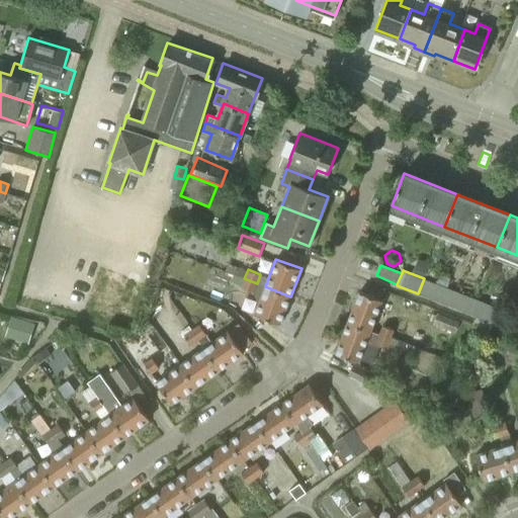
[(257,283),(244,278),(240,287),(253,292),(253,293),(255,297),(259,301),(254,314),(265,318),(279,324),(290,296),(265,286),(257,283)]
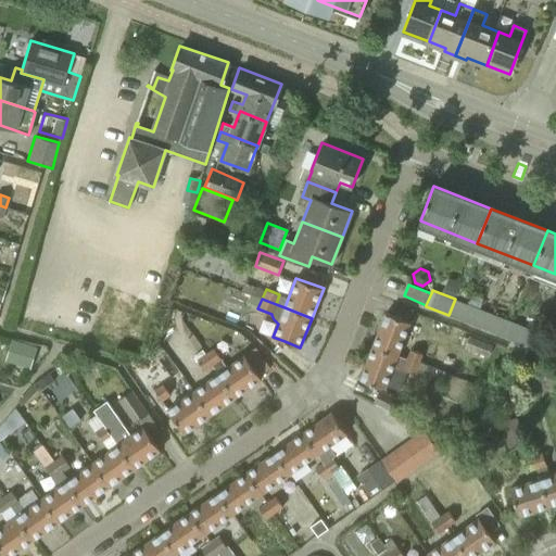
[(512,320),(455,299),(449,315),(505,338),(512,320)]
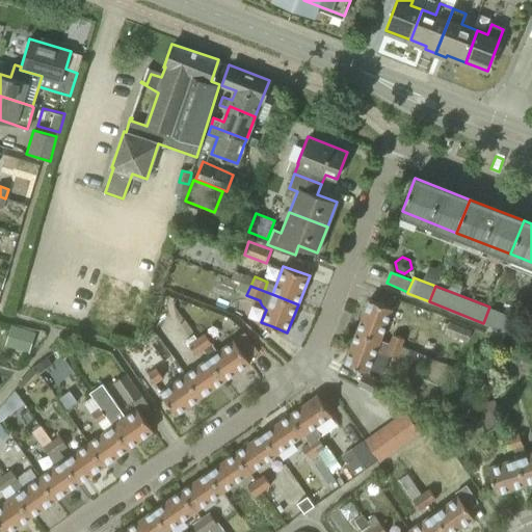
[(369,298),(356,330),(380,339),(386,326),(393,308),(369,298)]
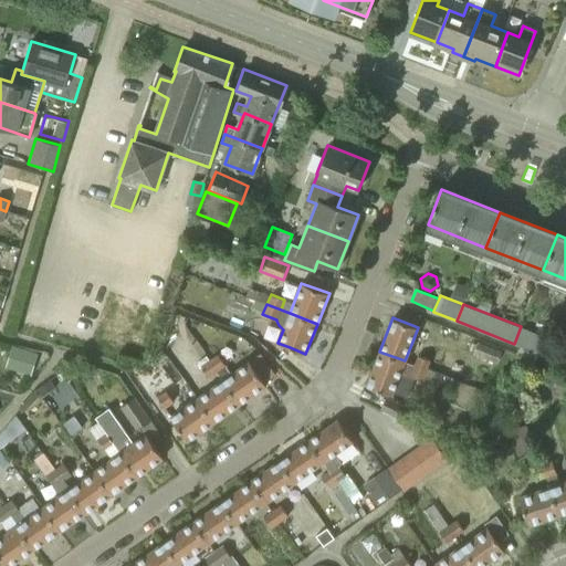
[(514,344),(526,348),(538,353),(544,336),(521,326),(514,344)]
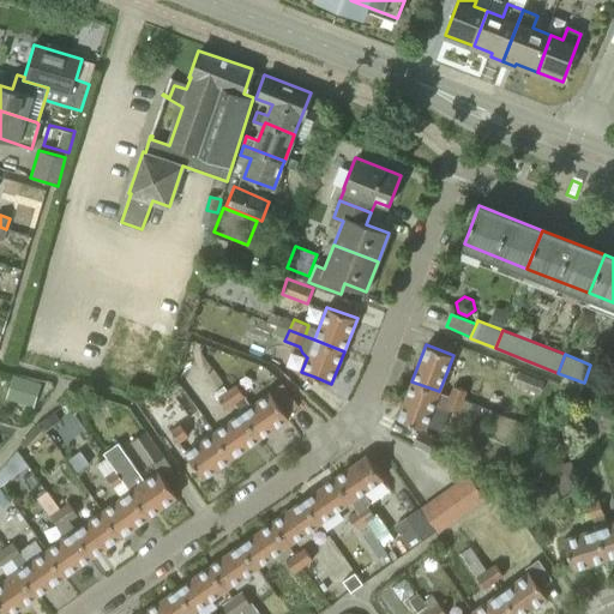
[(539,392),(543,379),(519,369),(513,383),(539,392)]
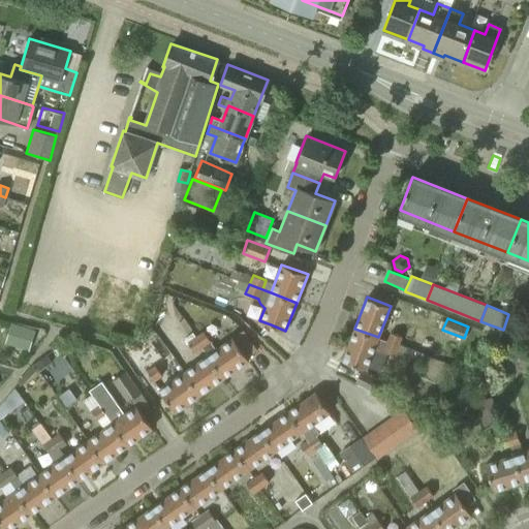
[(11,322),(5,343),(28,350),(34,330),(11,322)]
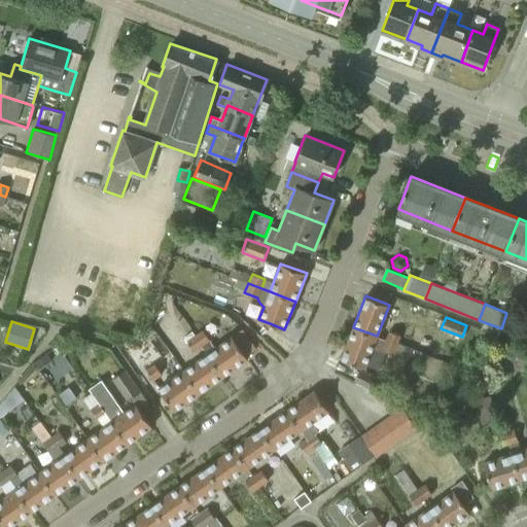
[(501,328),(490,324),(486,332),(498,338),(501,328)]
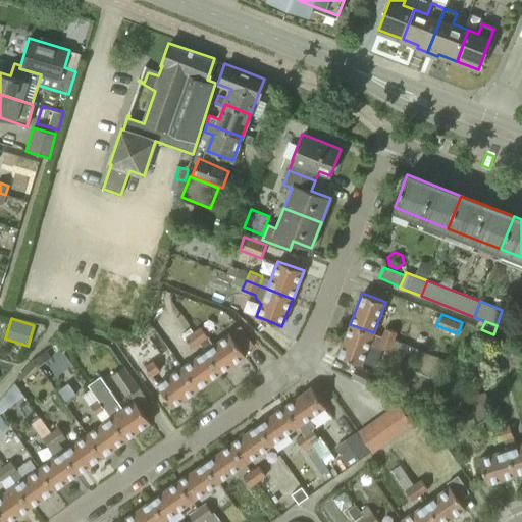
[(350,324),(337,356),(361,364),(373,332),(350,324)]
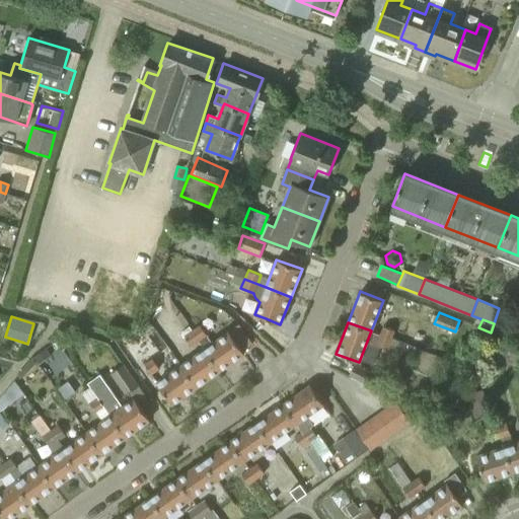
[(200,324),(192,329),(199,341),(207,336),(200,324)]
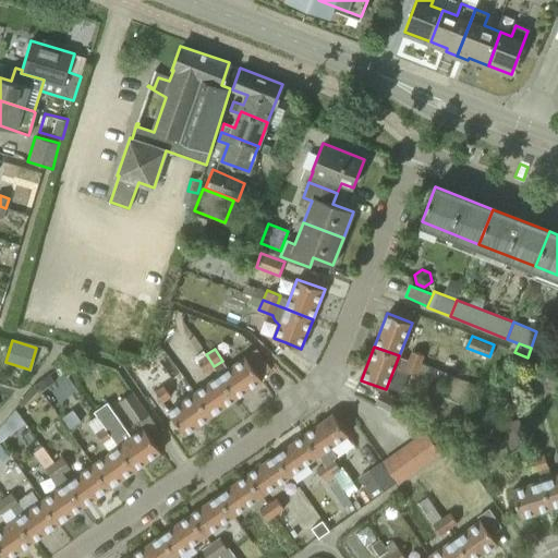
[(414,351),(410,360),(420,364),(424,354),(414,351)]
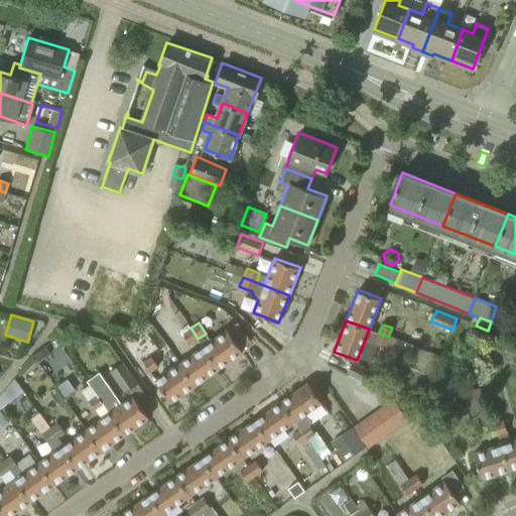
[(198,339),(190,328),(182,334),(190,345),(198,339)]
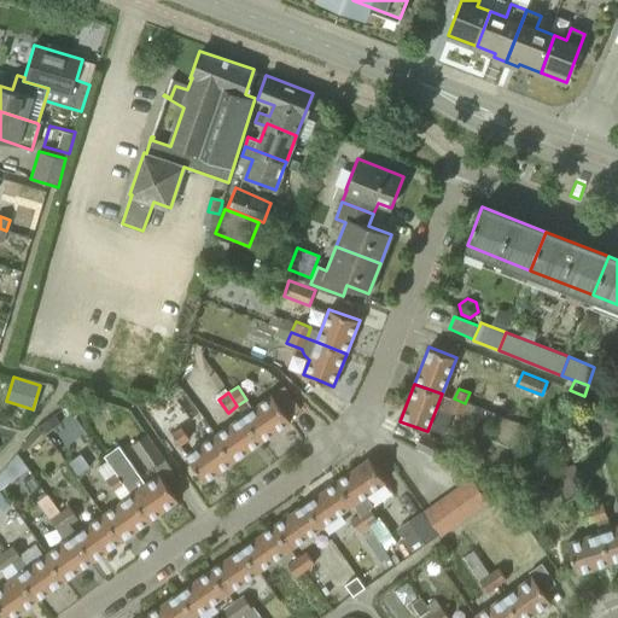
[(252,408),(246,400),(237,406),(243,415),(262,441),(290,421),(272,395),(252,408)]
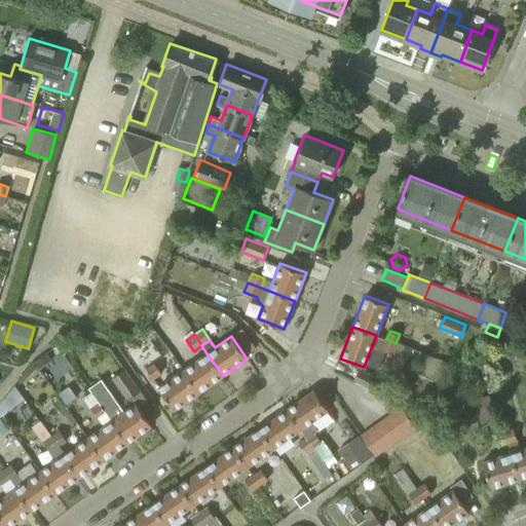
[(383,348),(386,349),(392,352),(392,353),(407,360),(411,349),(396,343),(386,339),(383,348)]
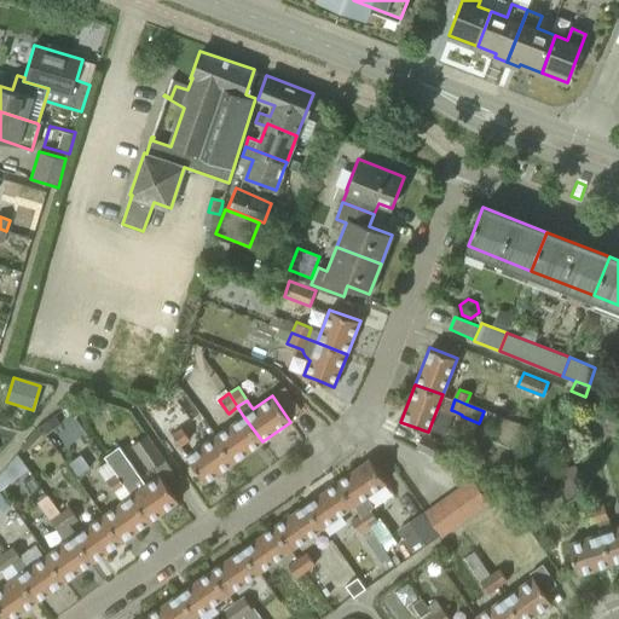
[(62,423),(56,416),(41,426),(46,434),(62,423)]
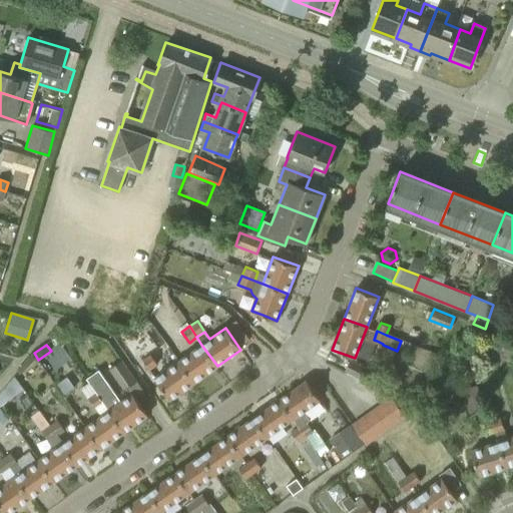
[(217,366),(201,345),(178,361),(193,383),(217,366)]
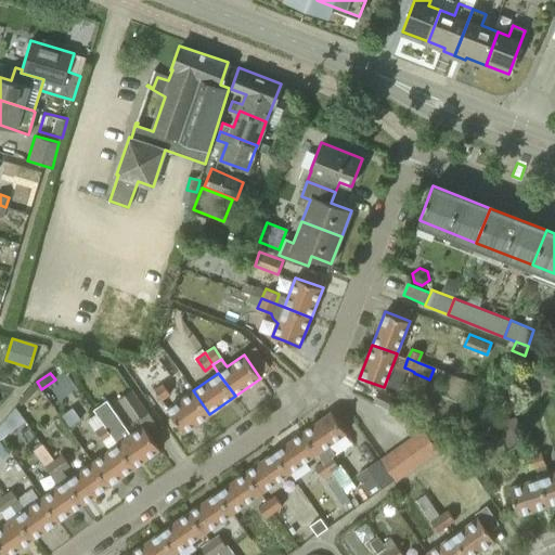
[(154,391),(162,402),(170,397),(163,386),(154,391)]
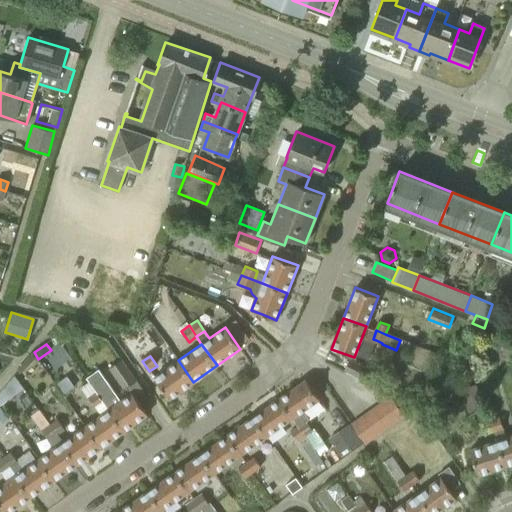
[(108,368),(123,389),(128,386),(136,380),(122,359),(108,368)]
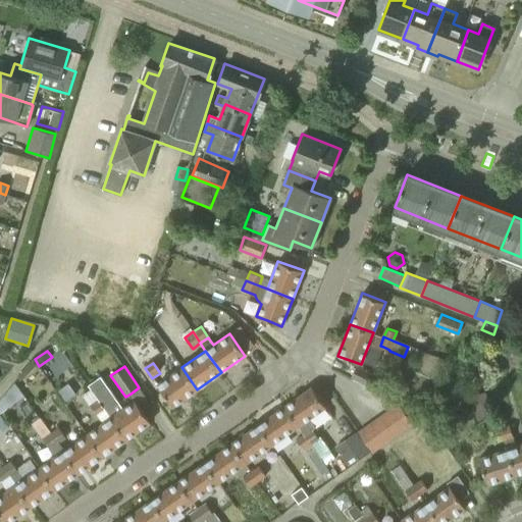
[(197,389),(181,367),(157,384),(159,386),(172,406),(197,389)]
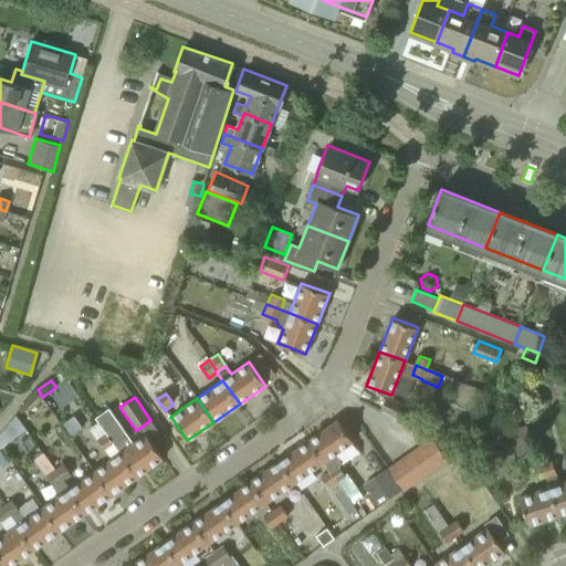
[(410,409),(387,398),(381,410),(405,421),(410,409)]
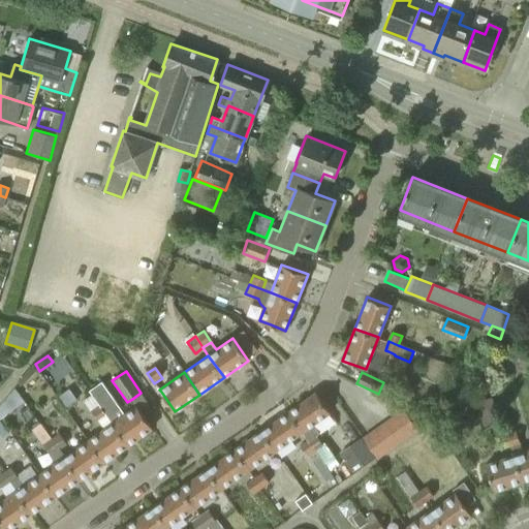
[(136,406),(124,414),(102,382),(90,392),(112,423),(128,445),(152,428),(136,406)]
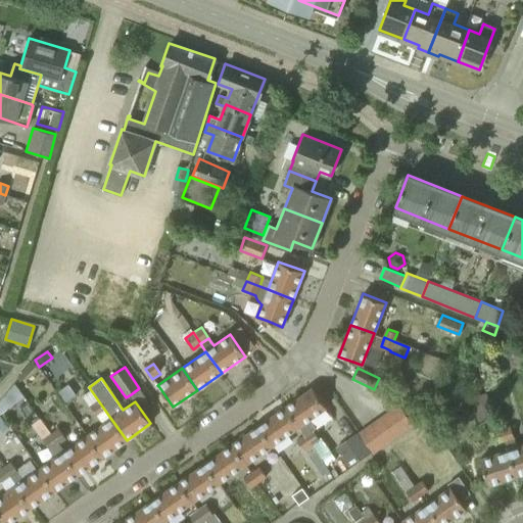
[(315,428),(308,420),(326,408),(313,388),(285,407),(298,426),(312,445),(323,461),(330,456),(313,430),(315,428)]
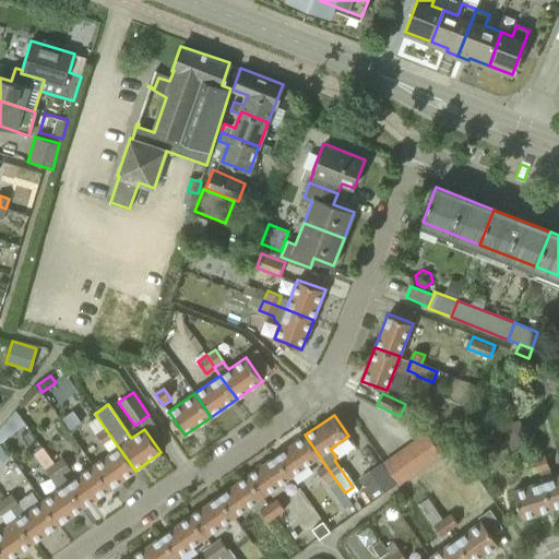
[(530,447),(523,426),(507,431),(513,452),(530,447)]
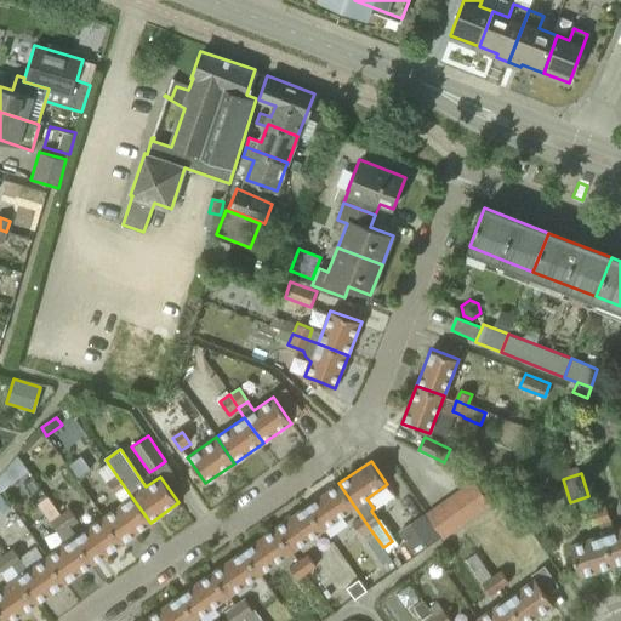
[(106,485),(115,499),(124,491),(115,479),(106,485)]
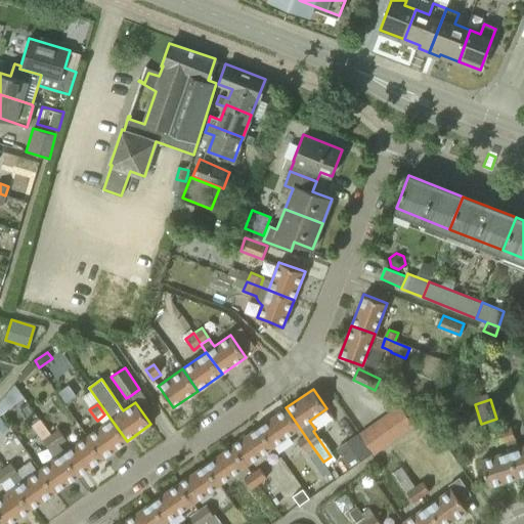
[(416,426),(400,404),(390,411),(405,433),(416,426)]
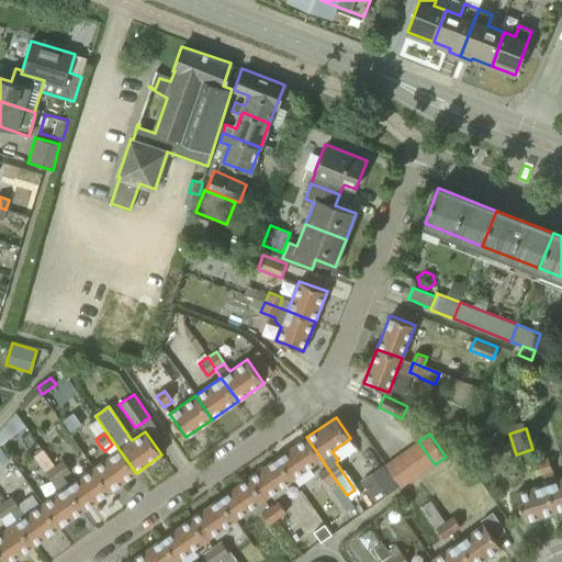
[(306,437),(278,458),(292,479),(308,468),(310,467),(321,458),(306,437)]
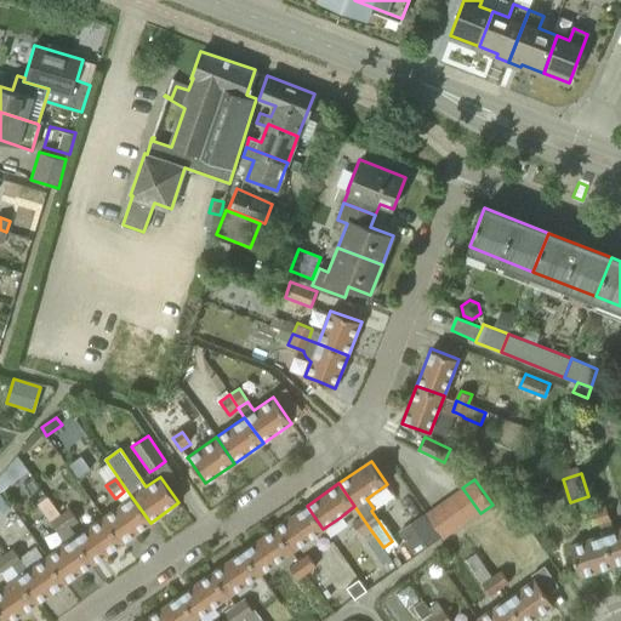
[(480,513),(462,488),(450,496),(468,522),(480,513)]
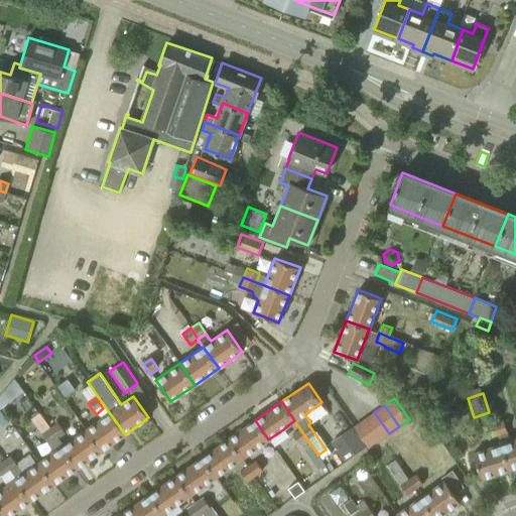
[(109,412),(86,429),(101,452),(125,434),(109,412)]
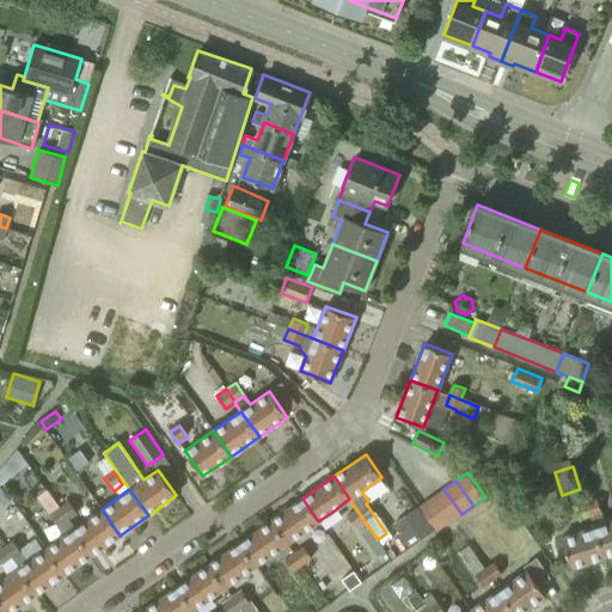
[(461,514),(444,489),(432,497),(450,522),(461,514)]
